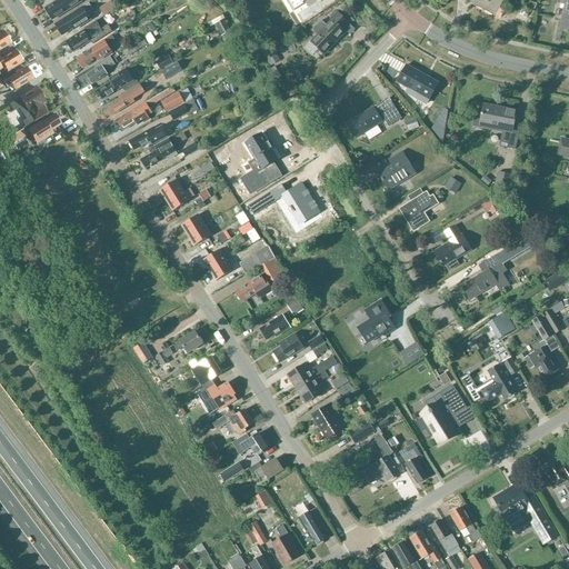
[(59,0),(46,9),(52,20),(68,10),(81,1),(80,0),(59,0)]
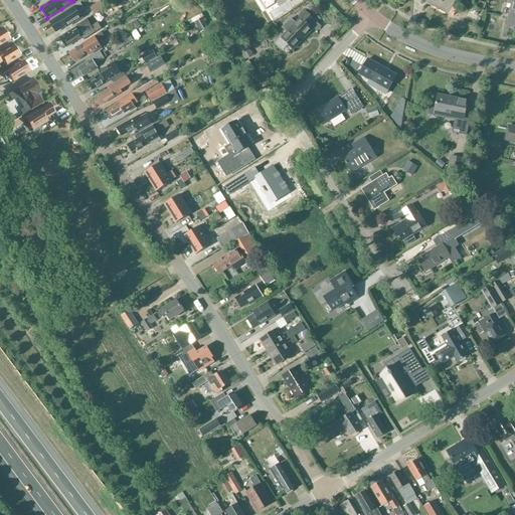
[(427,0),(426,2),(448,14),(448,13),(454,16),(457,10),(452,7),(455,1),(452,0),(427,0)]
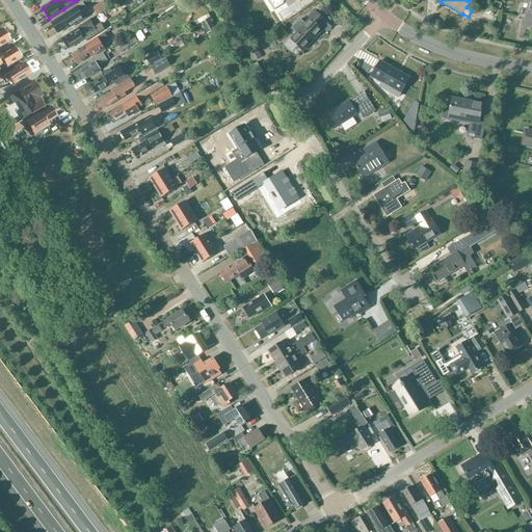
[(528,4),(523,26),(531,28),(531,0),(527,0),(526,3),(528,4)]
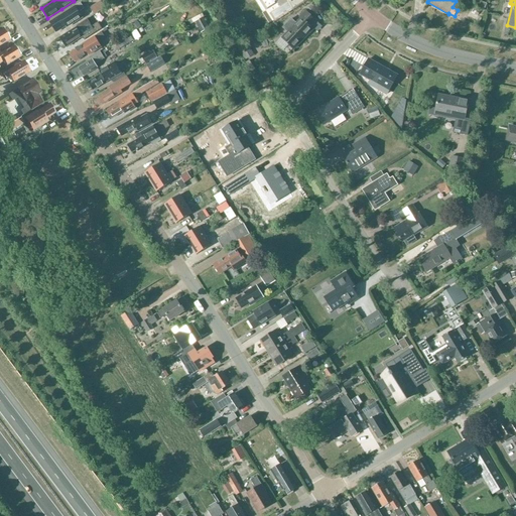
[(90,8),(95,14),(105,8),(101,1),(90,8)]
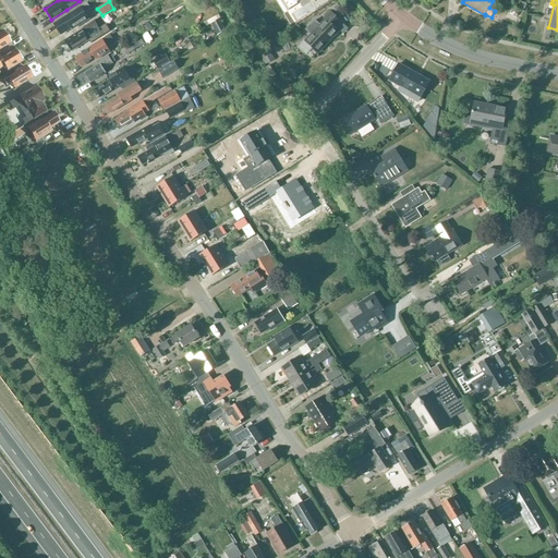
[(315,9),(312,3),(302,9),(306,15),(315,9)]
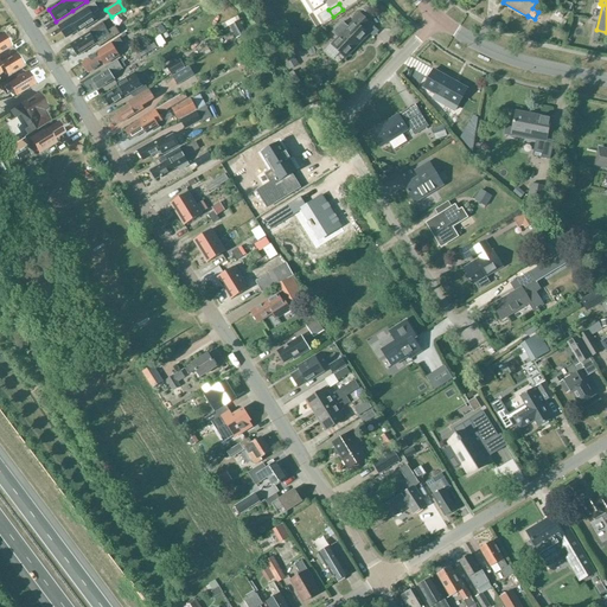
[(65,38),(77,31),(78,32),(95,21),(91,16),(97,11),(94,5),(58,27),(65,38)]
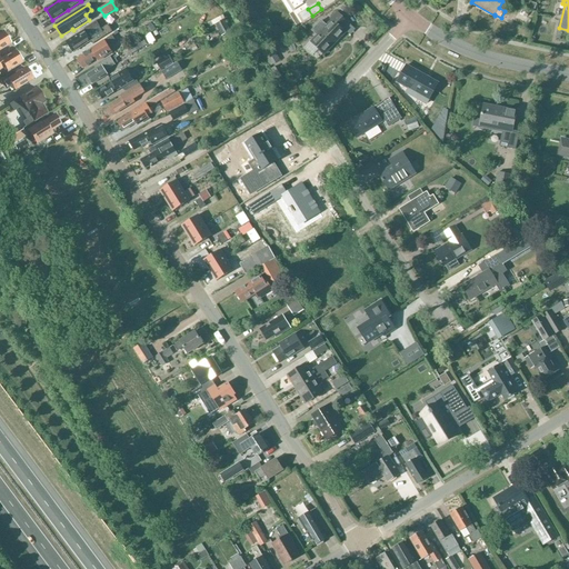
[(311,42),(323,55),(346,32),(341,29),(348,22),(337,12),(330,19),(332,20),(327,26),(321,21),(312,31),(318,36),(311,42)]
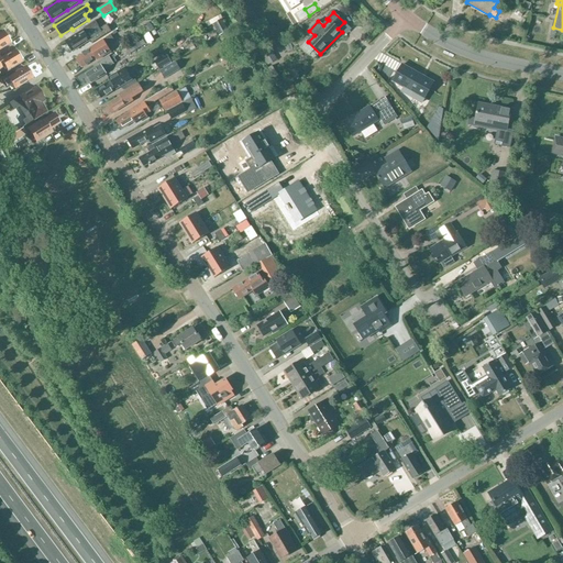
[(96,22),(66,42),(73,52),(90,41),(92,44),(111,32),(107,25),(100,30),(96,22)]
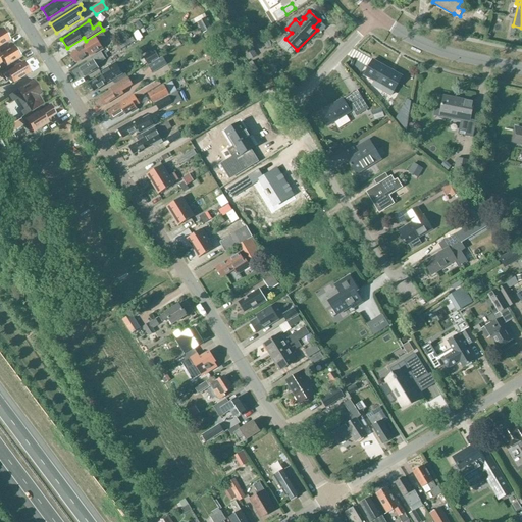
[(139,21),(128,28),(133,35),(143,29),(139,21)]
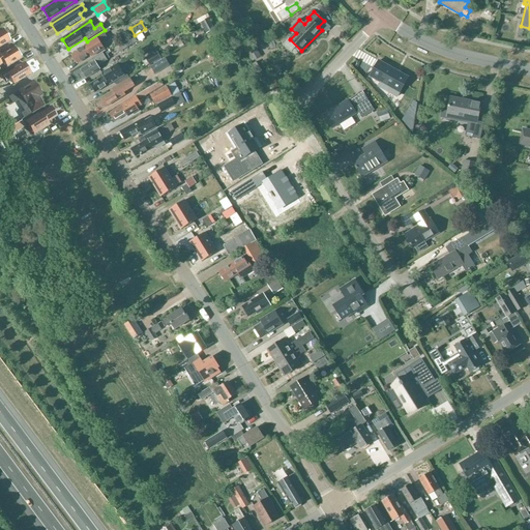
[(3,29),(0,30),(0,46),(10,40),(3,29)]
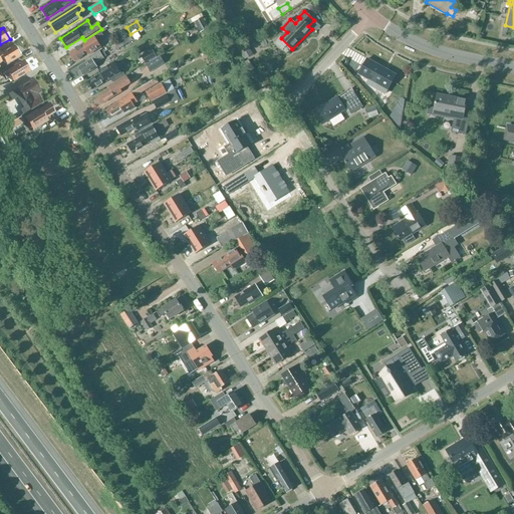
[(82,45),(70,53),(75,61),(87,53),(89,56),(101,48),(98,42),(105,38),(101,32),(81,44),(82,45)]
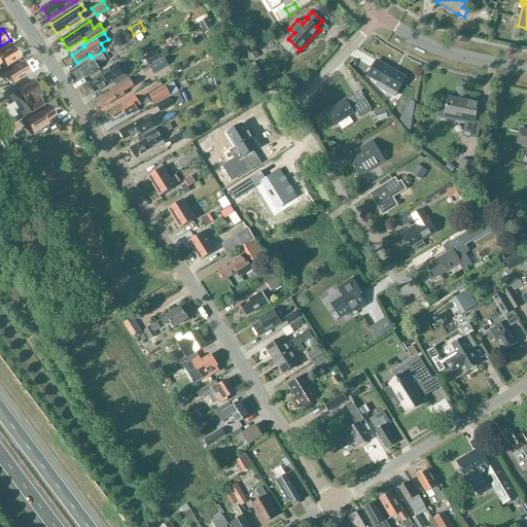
[(115,46),(118,53),(136,41),(133,36),(125,41),(115,46)]
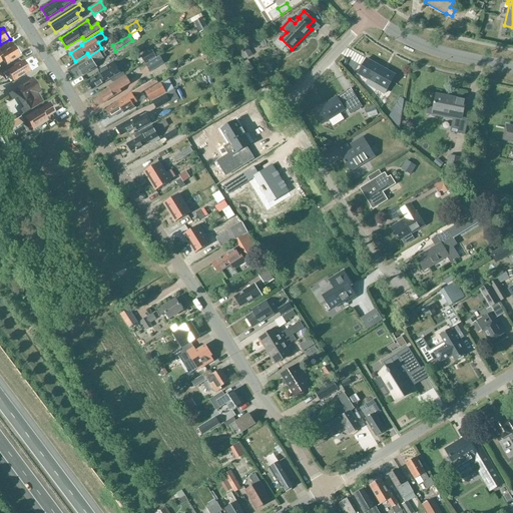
[(252,55),(244,41),(236,46),(244,59),(252,55)]
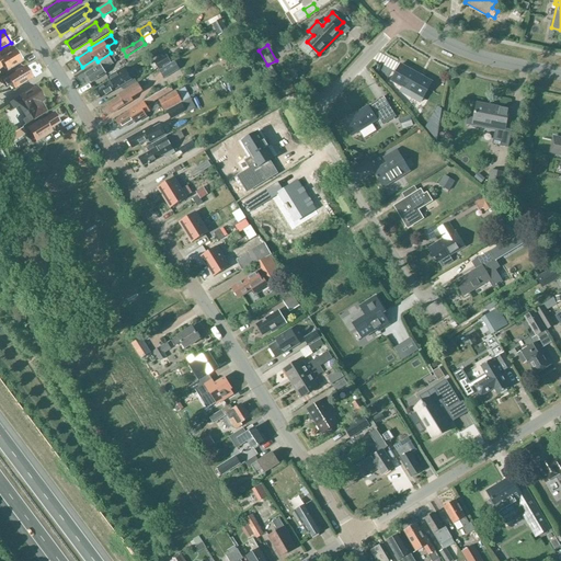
[(0,57),(0,66),(3,64),(7,70),(22,61),(15,49),(0,58),(0,57)]
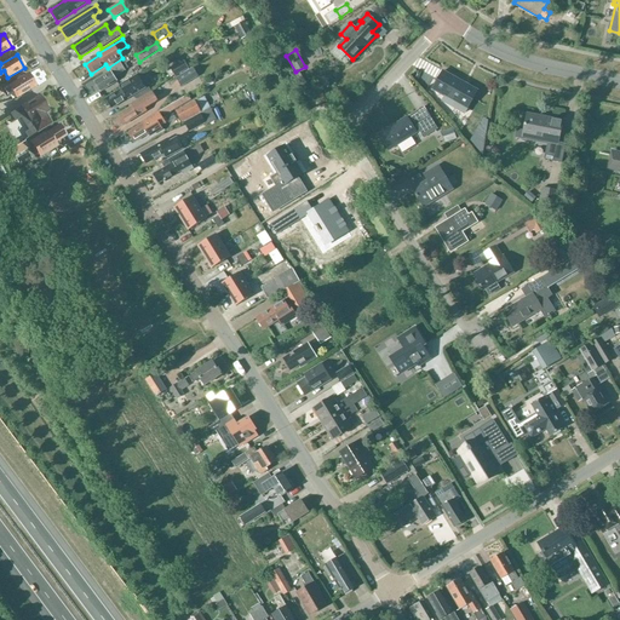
[(120,62),(103,73),(104,75),(96,81),(102,92),(116,82),(114,76),(125,70),(120,62)]
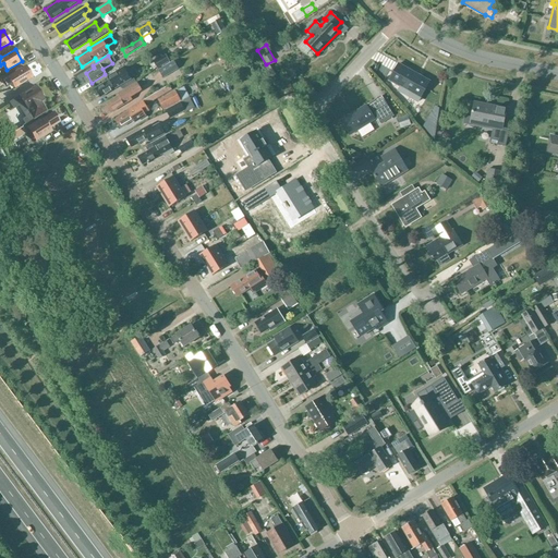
[(158,68),(169,61),(166,56),(155,62),(158,68)]
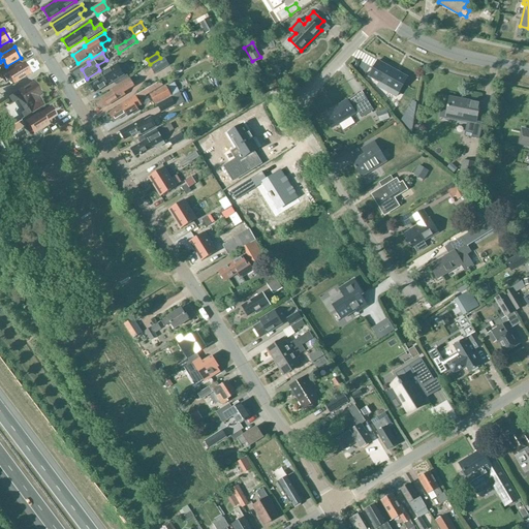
[(170,65),(165,58),(151,67),(156,74),(170,65)]
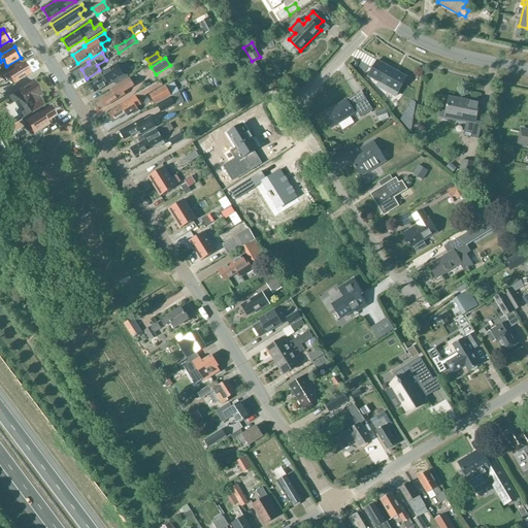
[(377,61),(368,76),(378,81),(376,86),(395,97),(406,77),(377,61)]
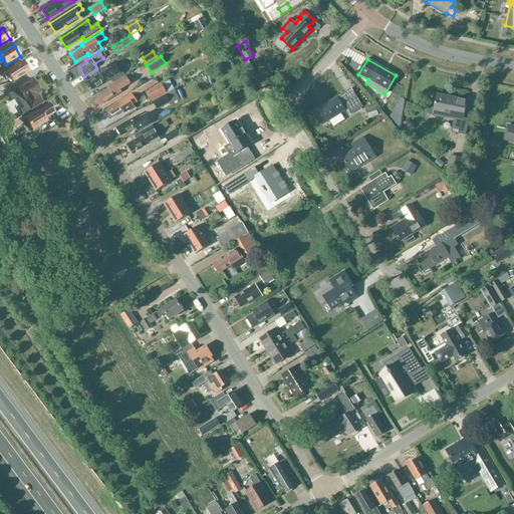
[(22,74),(29,69),(24,62),(20,64),(19,61),(14,64),(14,66),(4,73),(6,77),(10,75),(13,80),(22,75),(22,74)]
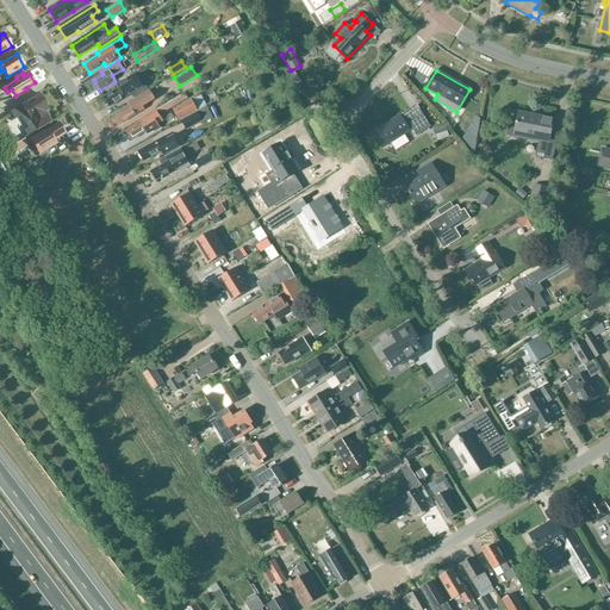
[(124,85),(105,98),(111,107),(136,91),(135,89),(142,85),(135,74),(123,82),(124,85)]
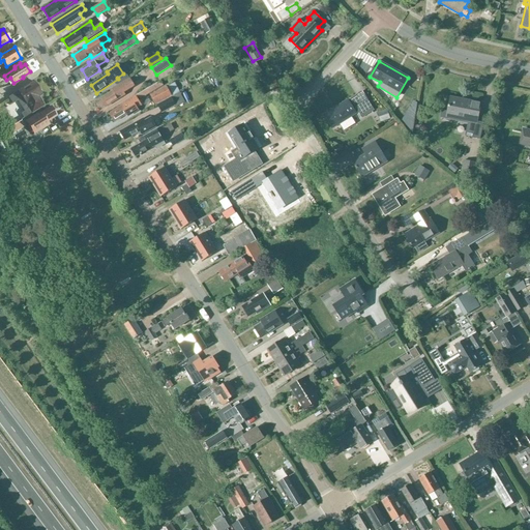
[(266,86),(274,81),(270,75),(262,80),(266,86)]
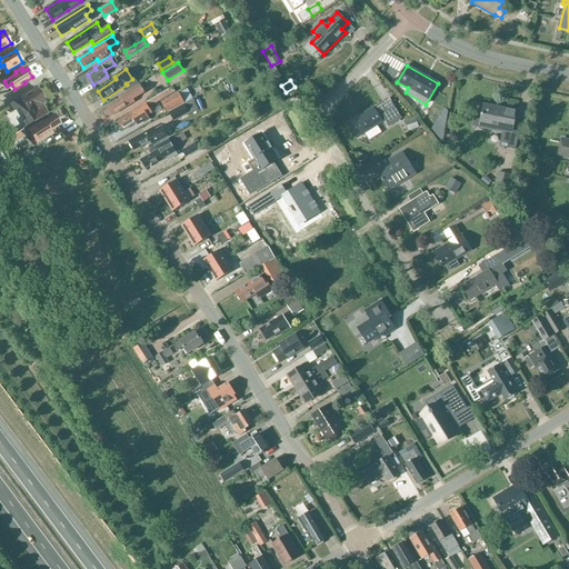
[(139,83),(118,97),(119,99),(108,107),(113,116),(135,101),(133,99),(145,91),(139,83)]
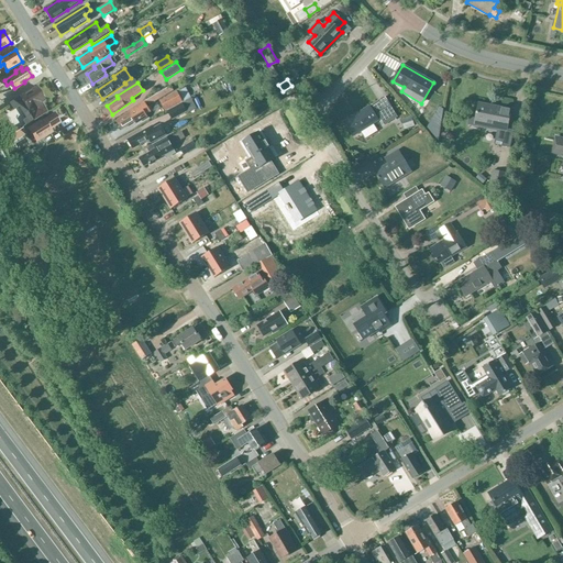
[(36,87),(10,103),(13,109),(18,107),(25,119),(22,121),(24,124),(34,119),(46,111),(41,102),(44,100),(43,98),(44,96),(42,92),(41,94),(36,87)]
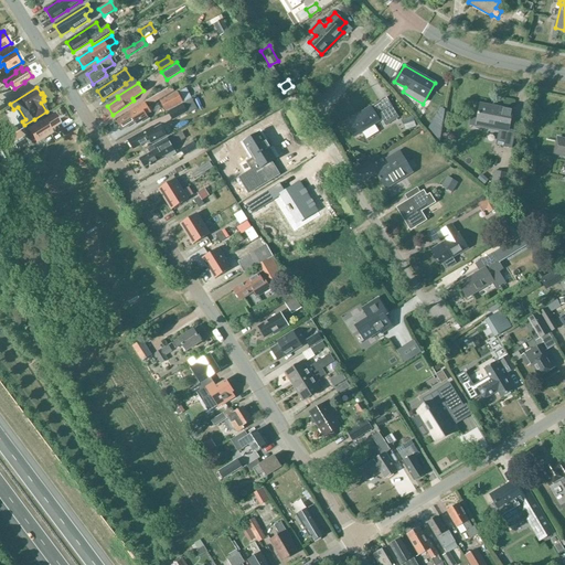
[(173,108),(173,109),(183,104),(178,92),(160,102),(166,113),(173,108)]
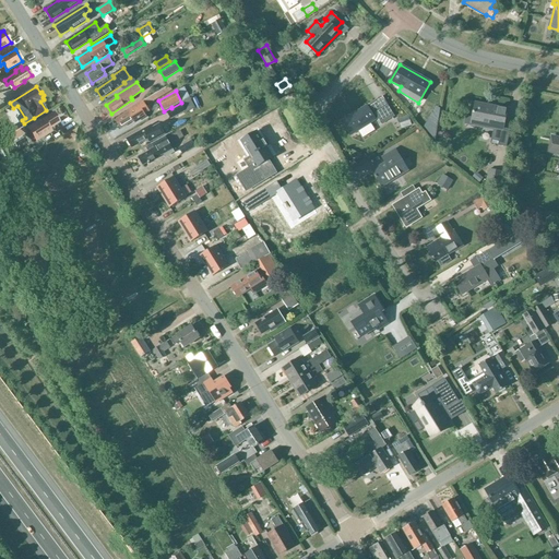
[(382,126),(395,117),(382,96),(342,121),(351,135),(358,131),(363,138),(375,130),(370,123),(378,119),(382,126)]
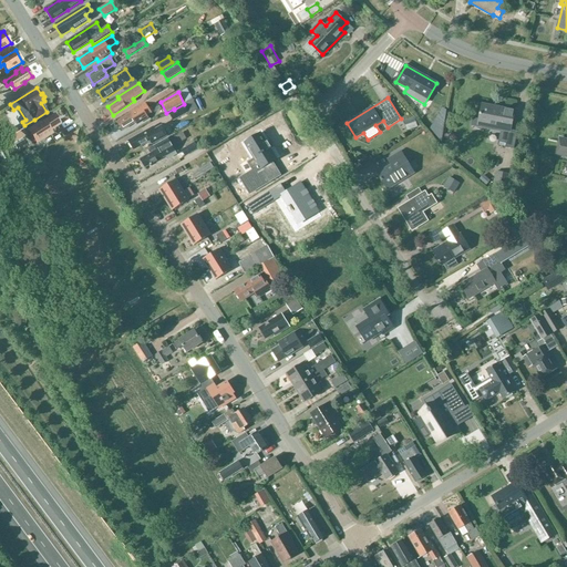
[(117,122),(123,131),(135,123),(135,124),(144,120),(143,119),(152,113),(145,103),(129,113),(130,114),(117,122)]
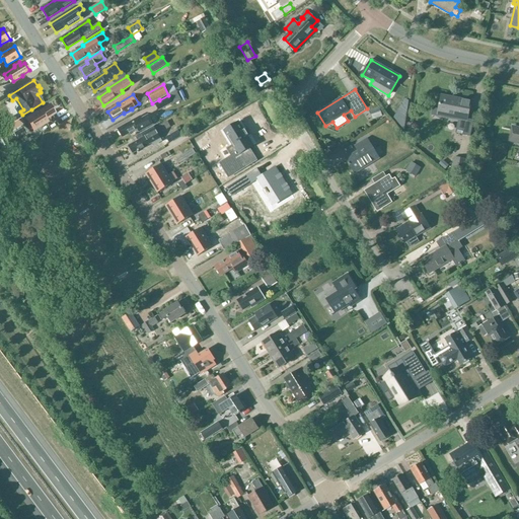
[(172,103),(168,95),(159,100),(154,102),(159,110),(172,103)]
